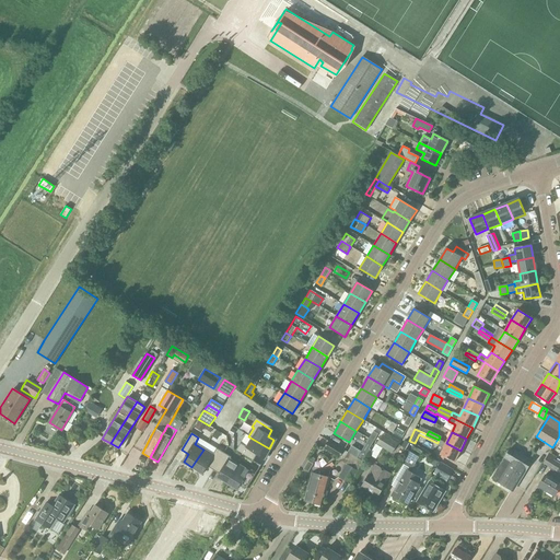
[(398,444),(393,441),(383,434),(376,444),(375,443),(369,454),(375,458),(382,447),(392,454),(398,444)]
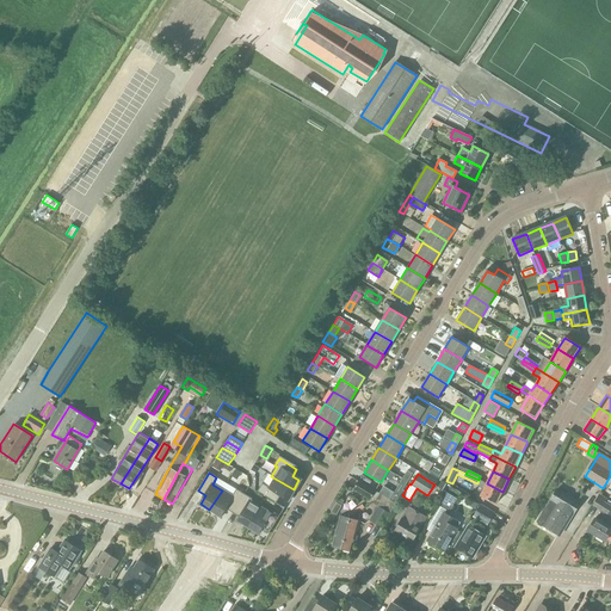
[(294,489),(275,479),(270,488),(263,483),(259,491),(277,501),(279,495),(288,500),(294,489)]
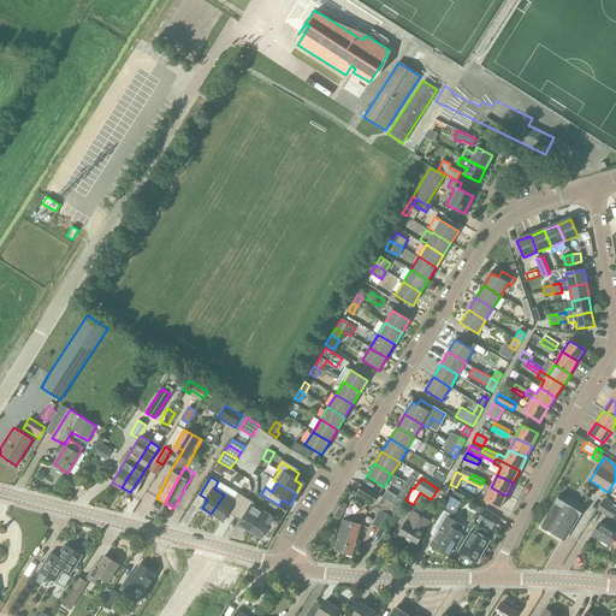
[(361,484),(356,493),(373,503),(378,495),(361,484)]
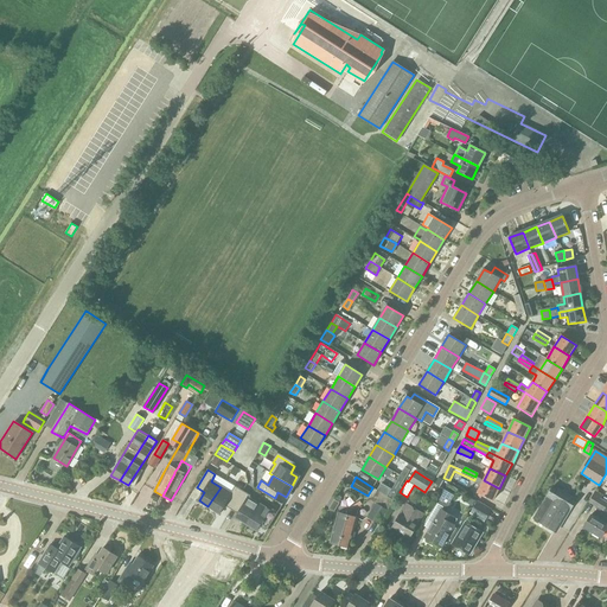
[(499,489),(484,480),(475,477),(474,480),(473,481),(481,485),(477,493),(493,502),(499,489)]
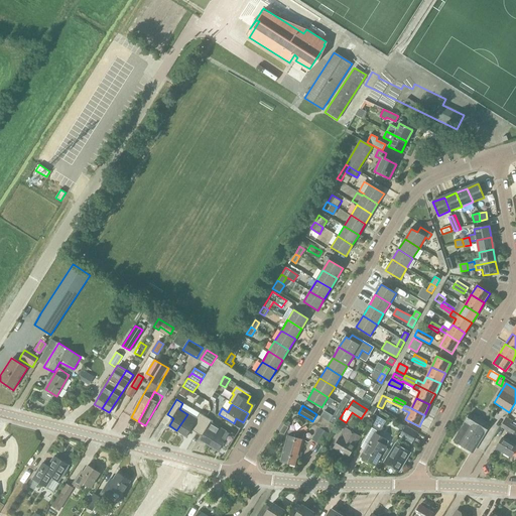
[(341,414),(340,413),(336,411),(330,421),(334,424),(335,424),(341,414)]
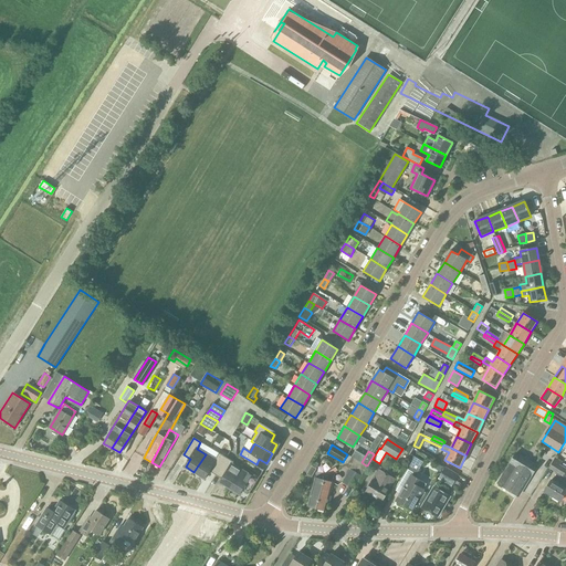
[(216,460),(206,454),(194,472),(205,479),(209,471),(216,474),(226,458),(219,453),(216,460)]
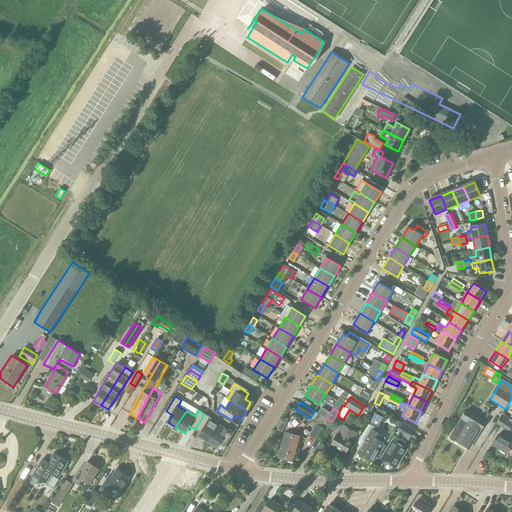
[(469,449),(485,422),(466,410),(450,437),(450,438),(451,440),(453,441),(455,440),(469,449)]
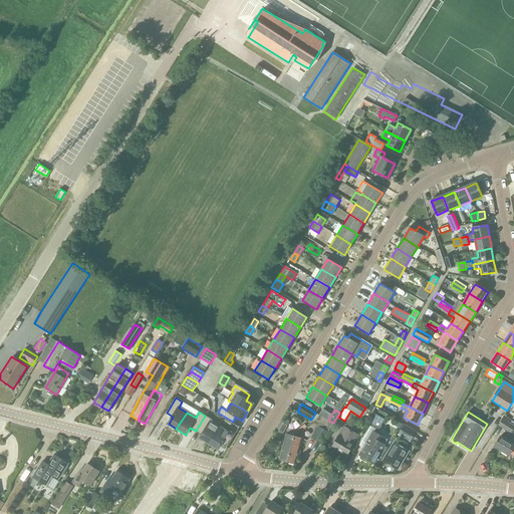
[(328,420),(319,414),(313,424),(318,426),(311,438),(320,443),(332,423),(328,420)]
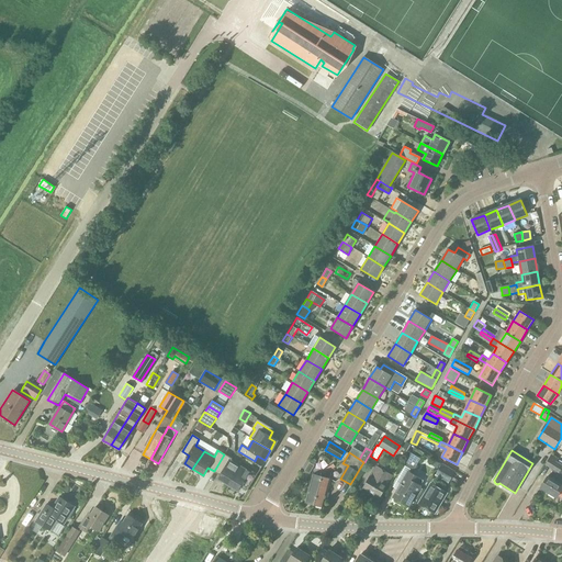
[(413,471),(420,459),(412,453),(404,465),(413,471)]
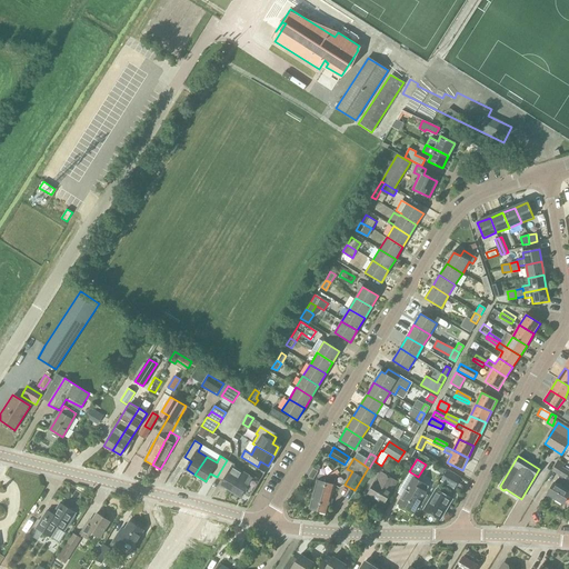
[(230,490),(241,472),(233,467),(235,465),(227,460),(217,477),(223,481),(221,485),(230,490)]
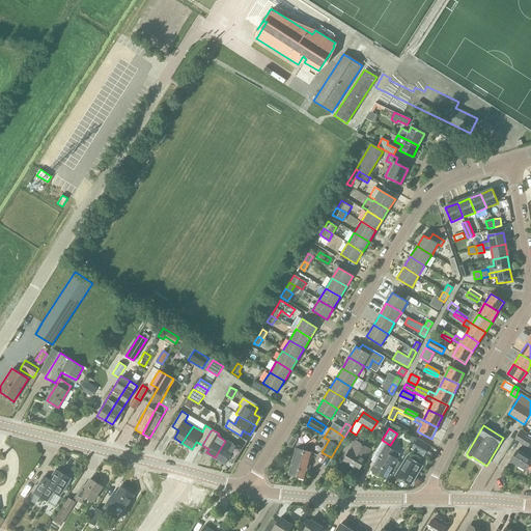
[(518,450),(510,462),(525,471),(530,462),(530,440),(526,437),(527,435),(521,430),(515,439),(524,444),(520,451),(518,450)]
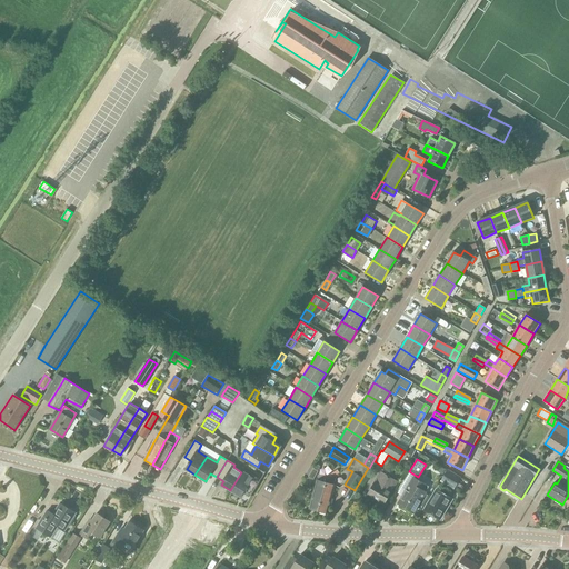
[(310,467),(306,475),(313,480),(318,471),(310,467)]
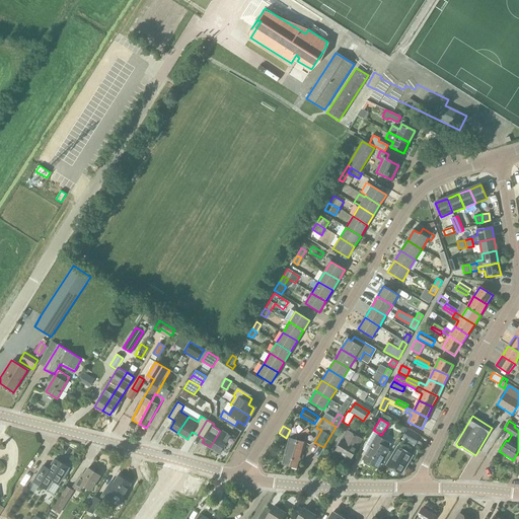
[(409,429),(404,435),(417,442),(420,436),(409,429)]
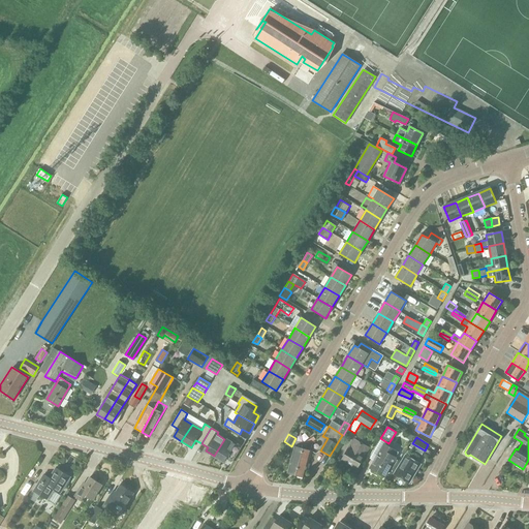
[(224,439),(214,456),(224,462),(225,459),(231,463),(242,446),(236,442),(234,444),(224,439)]
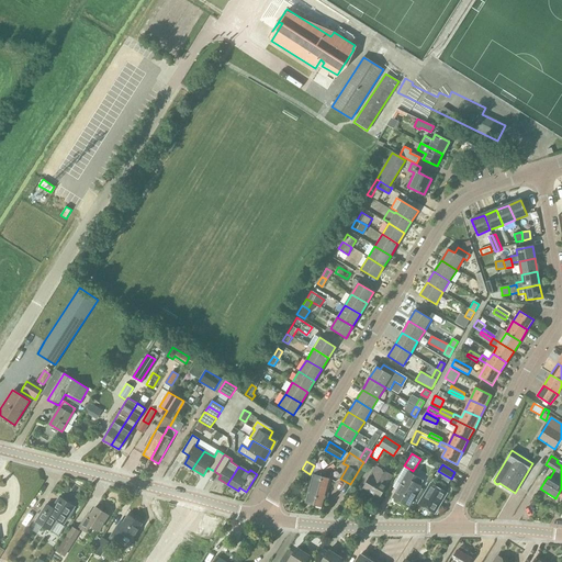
[(380,498),(393,476),(375,467),(363,487),(380,498)]
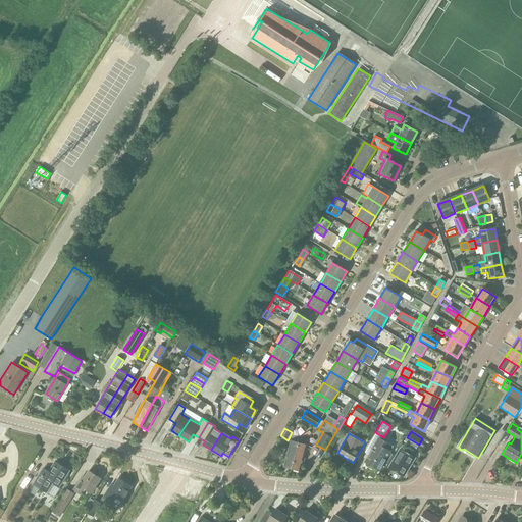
[(293,469),(301,437),(293,434),(283,467),(293,469)]
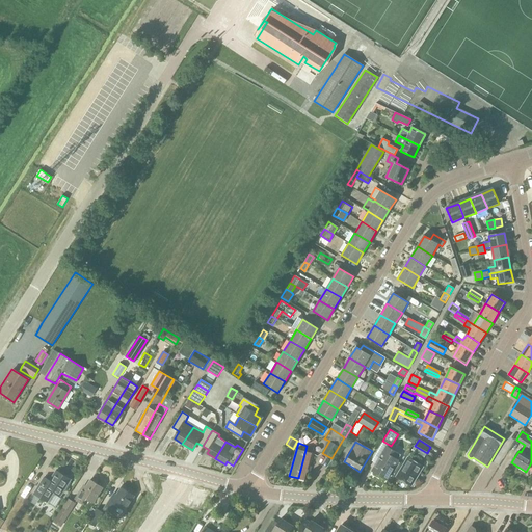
[(307,446),(298,478),(307,480),(313,454),(312,453),(313,447),(307,446)]
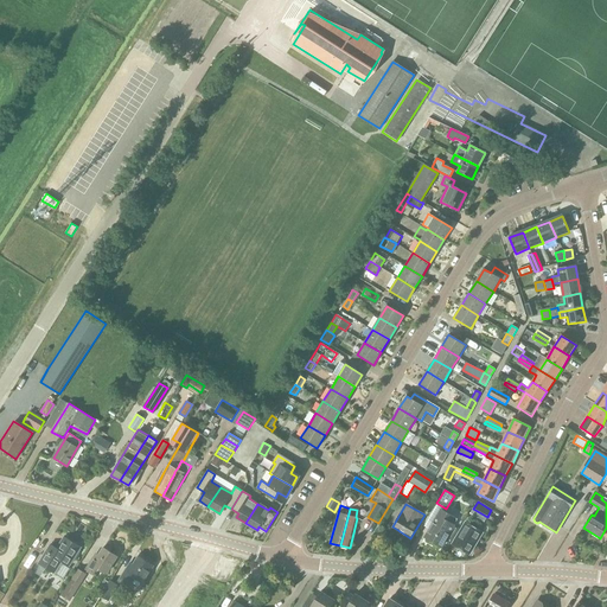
[(441,547),(454,525),(449,523),(453,517),(441,510),(425,537),(426,538),(425,540),(426,542),(430,545),(433,544),(434,543),(441,547)]
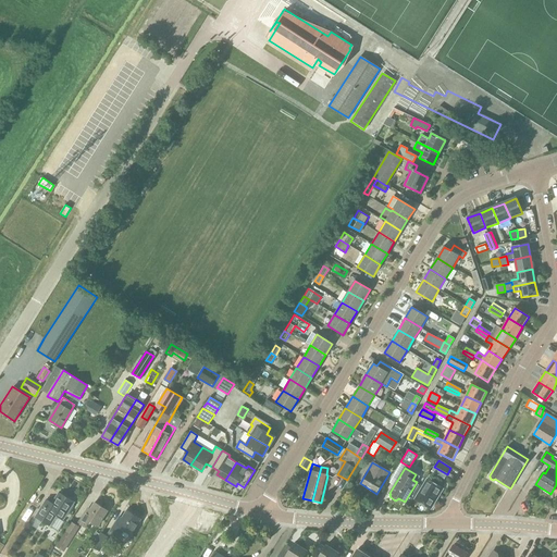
[(428,479),(416,498),(431,508),(443,489),(428,479)]
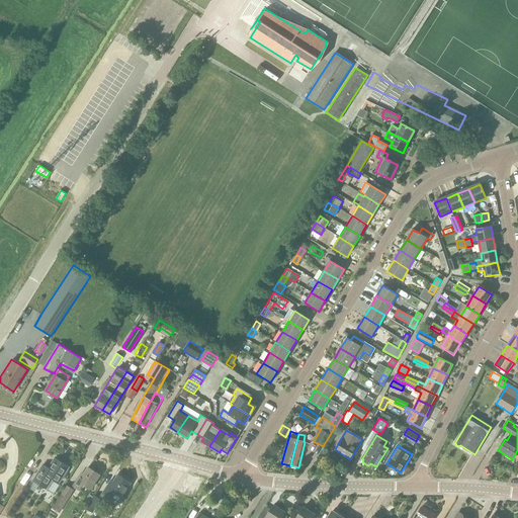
[(42,464),(28,487),(34,491),(38,485),(46,489),(49,485),(53,479),(59,483),(69,467),(55,458),(54,459),(56,460),(51,467),(50,466),(49,468),(42,464)]
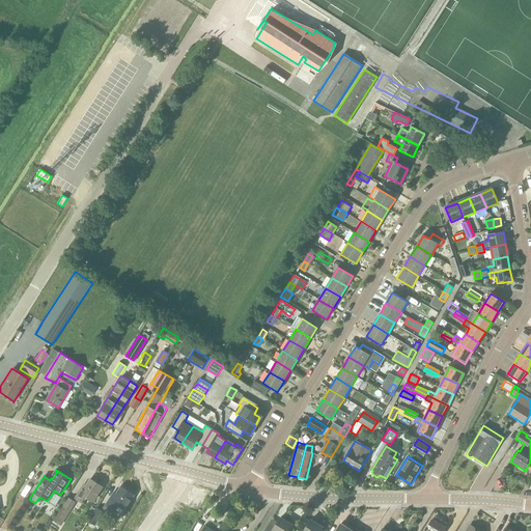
[(103,486),(90,479),(86,485),(83,484),(75,498),(82,502),(85,497),(93,502),(103,486)]
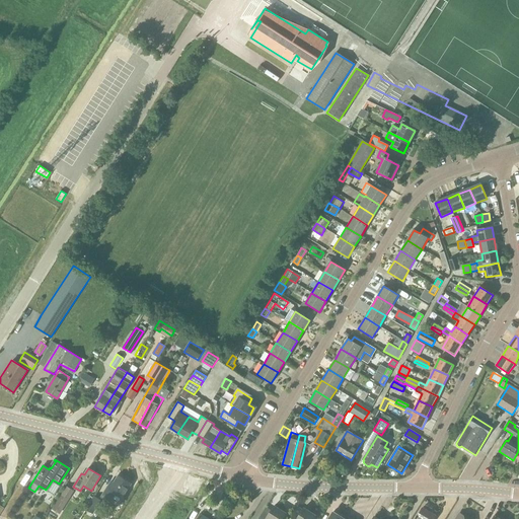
[(174,490),(196,495),(199,478),(177,474),(174,490)]
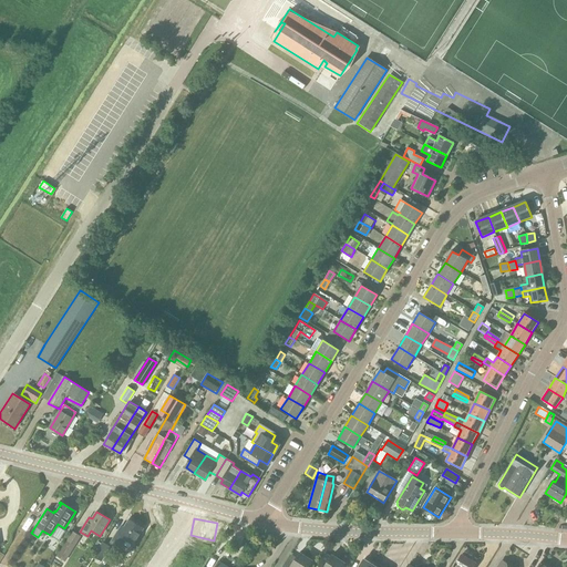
[(143,528),(129,519),(124,527),(121,525),(111,543),(119,548),(125,539),(133,544),(143,528)]
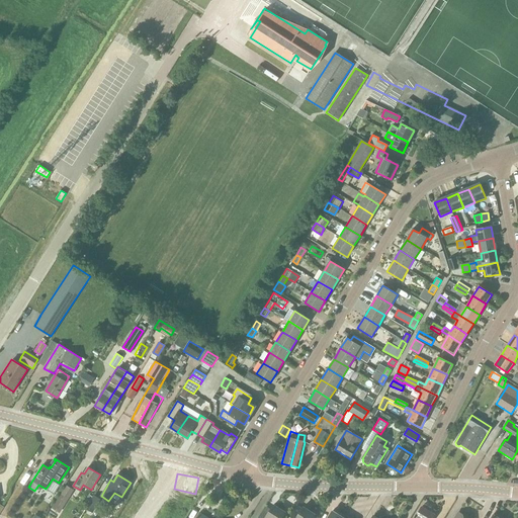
[(59,512),(72,490),(66,486),(52,508),(59,512)]
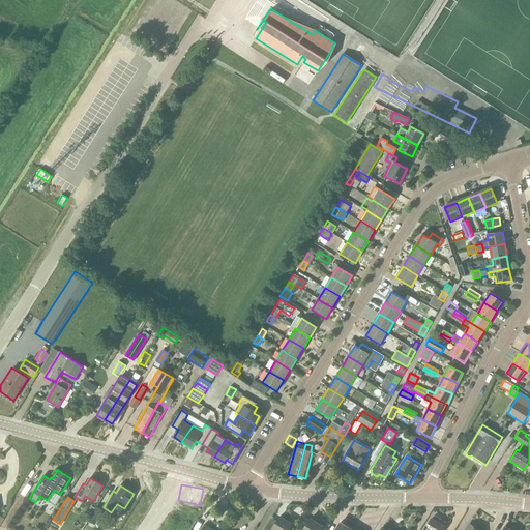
[(96,507),(89,517),(87,521),(91,524),(100,510),(96,507)]
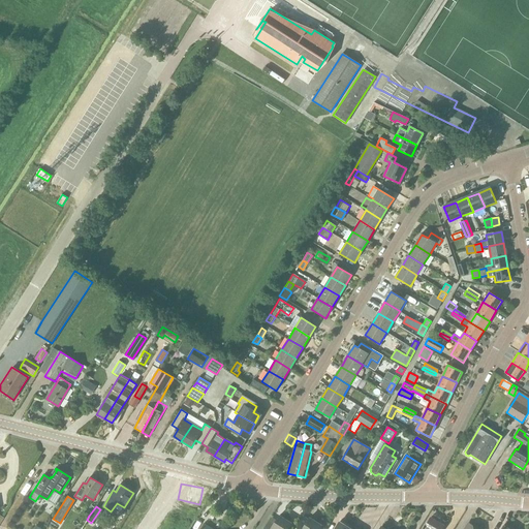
[(287,528),(291,523),(279,516),(271,528),(266,526),(263,528),(287,528)]
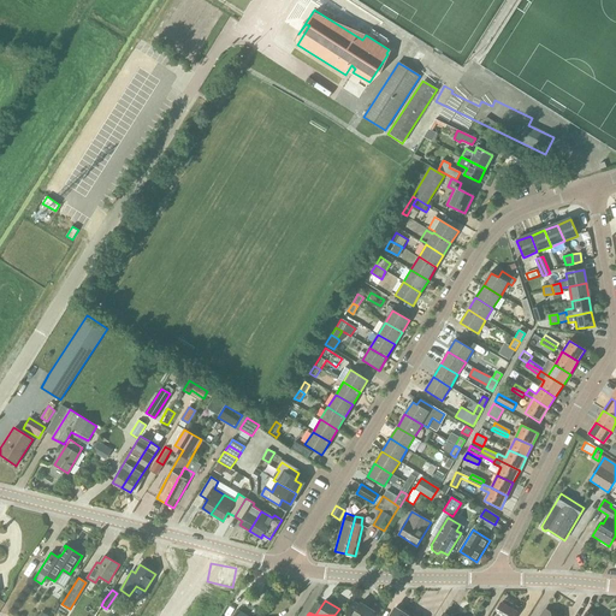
[(372,615),(374,612),(361,603),(353,615),(347,611),(343,615),(372,615)]
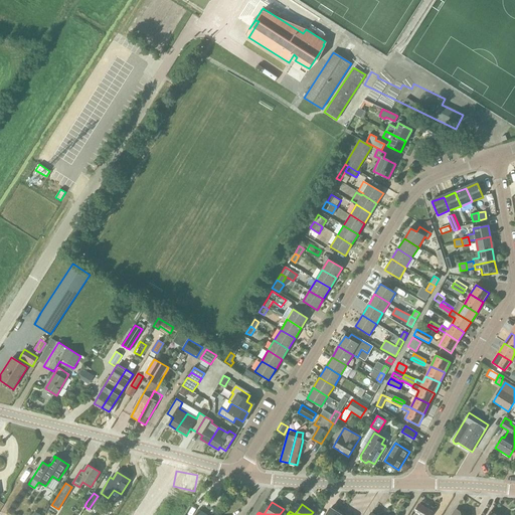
[(431,514),(433,512),(418,504),(412,514),(431,514)]
